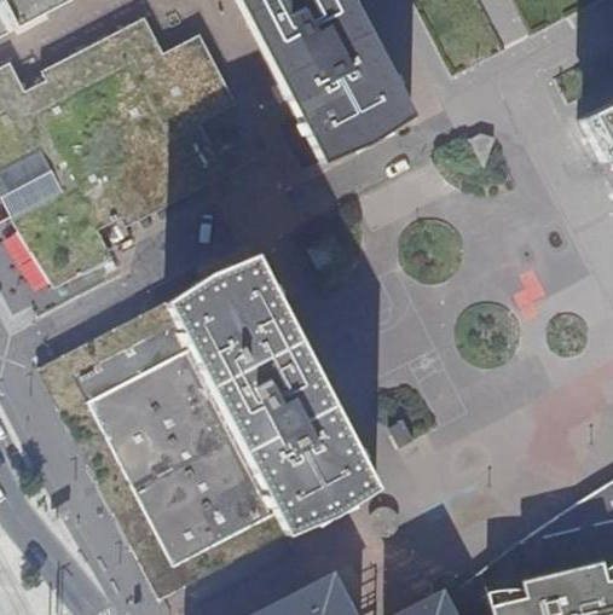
[(0,0),(0,38),(71,0),(0,0)]
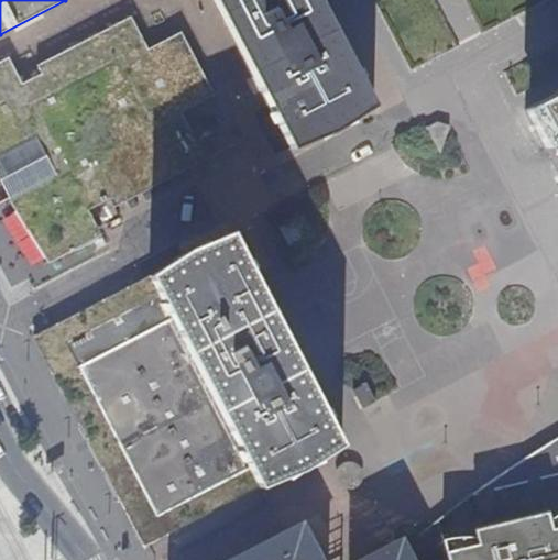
[(379,103),(325,0),(221,0),(270,92),(298,147),(337,131),(379,103)]
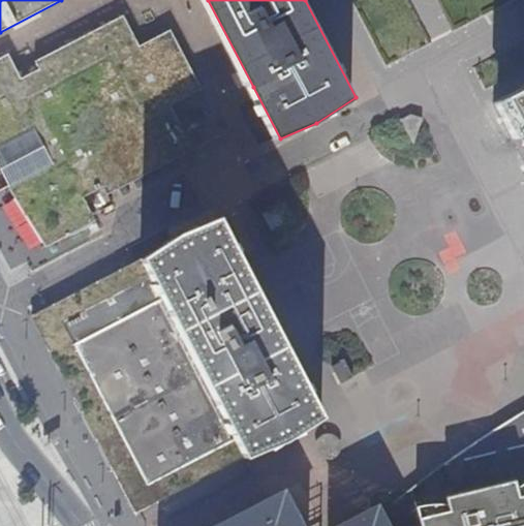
[(114,194),(199,149),(176,104),(207,88),(176,28),(144,44),(128,14),(42,59),(47,67),(26,78),(13,54),(0,60),(0,151),(1,152),(0,150),(0,142),(11,136),(16,145),(40,131),(58,163),(32,177),(36,185),(22,192),(18,184),(14,186),(12,187),(37,225),(51,247),(101,221),(89,196),(109,186),(114,194)]
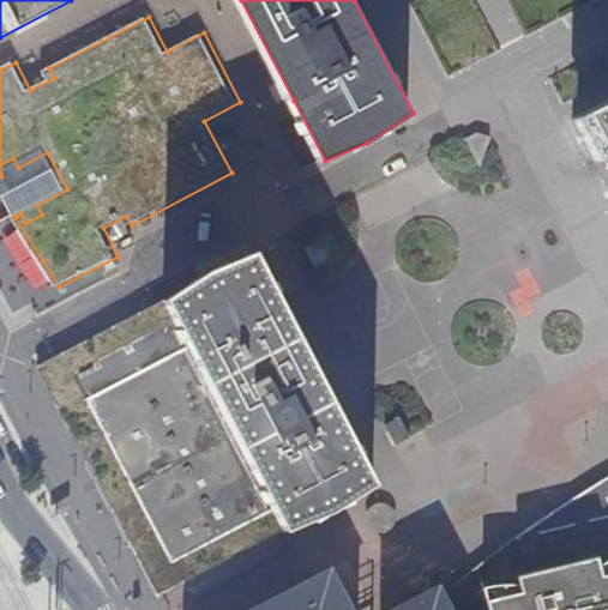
[(607,102),(584,114),(584,115),(603,152),(601,153),(605,159),(606,158),(607,158),(607,102)]
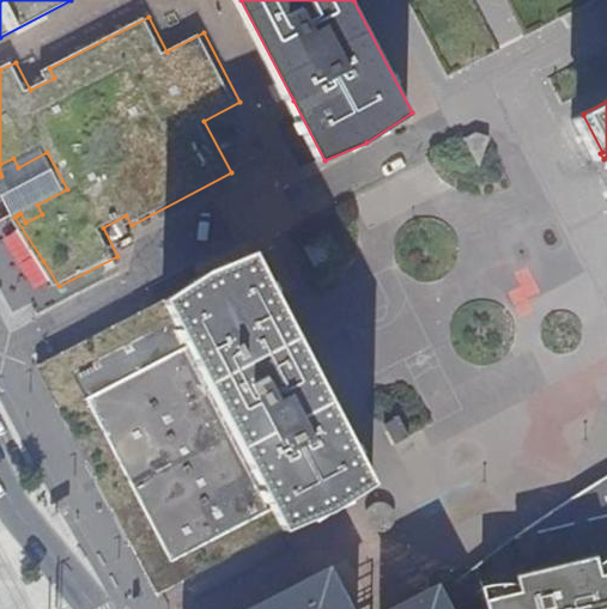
[(602,152),(583,115),(583,114),(578,117),(600,160),(604,159),(600,153),(602,152)]
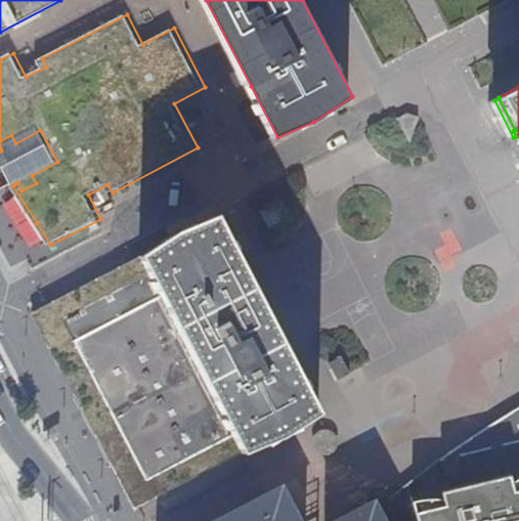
[(32,175),(57,162),(40,130),(15,143),(11,135),(0,140),(0,148),(1,150),(0,149),(0,157),(14,184),(17,182),(22,190),(36,183),(32,175)]
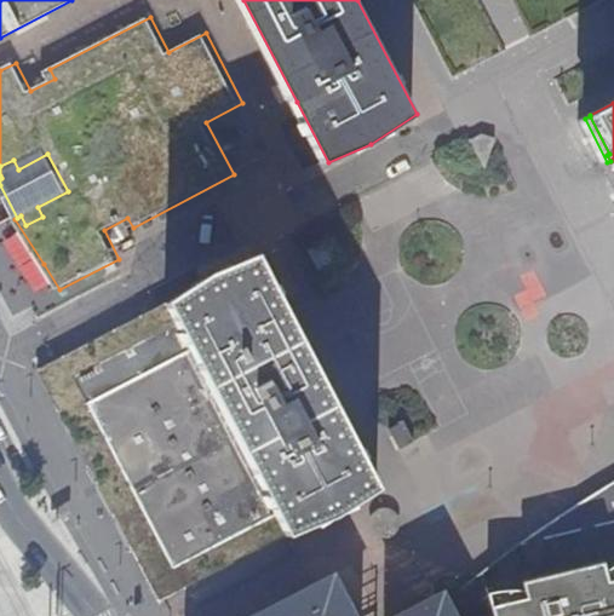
[(378,487),(260,257),(213,274),(173,298),(194,345),(90,401),(176,562),(280,508),(291,529),(338,514),(378,487)]
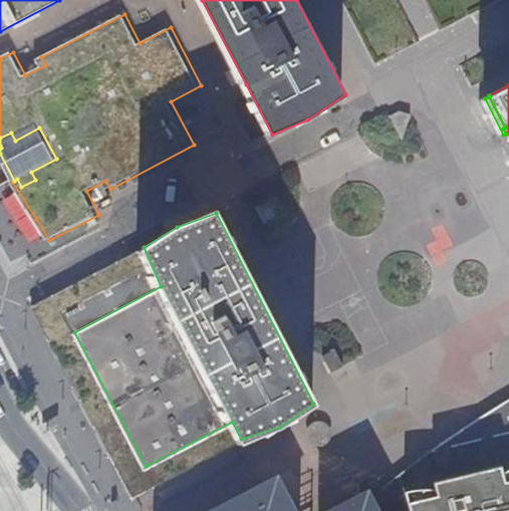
[(508,399),(501,404),(464,427),(402,471),(409,510),(380,510),(368,487),(323,510),(508,510),(508,399)]
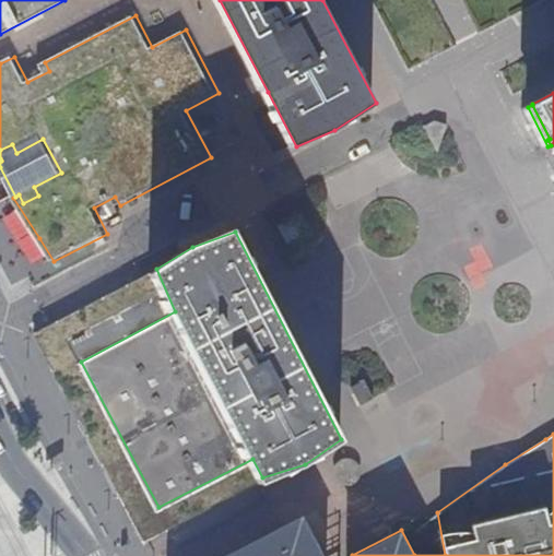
[(321,555),(301,516),(223,555),(321,555)]
